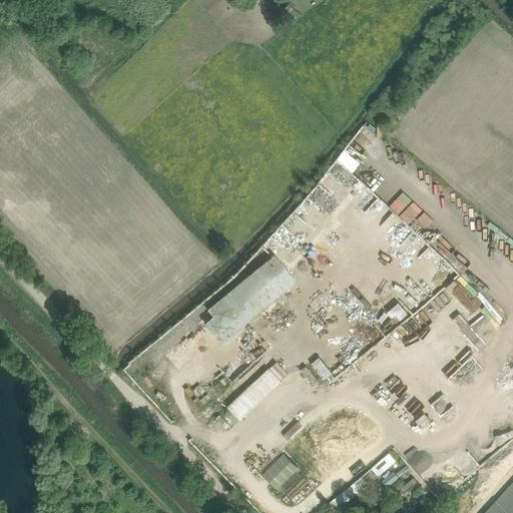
[(284,264),(293,257),(285,246),(276,254),(284,264)]
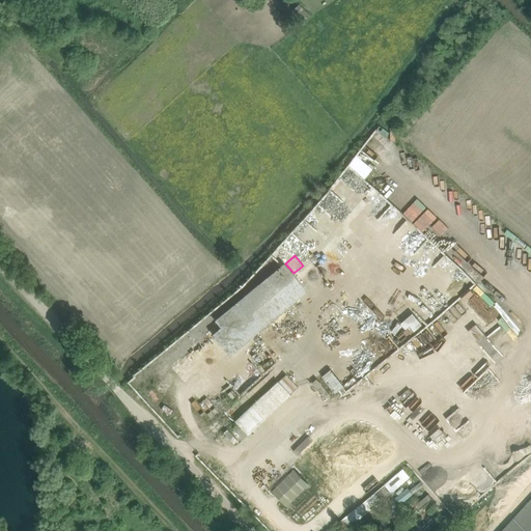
[(371,258),(358,258),(358,269),(371,269),(371,258)]
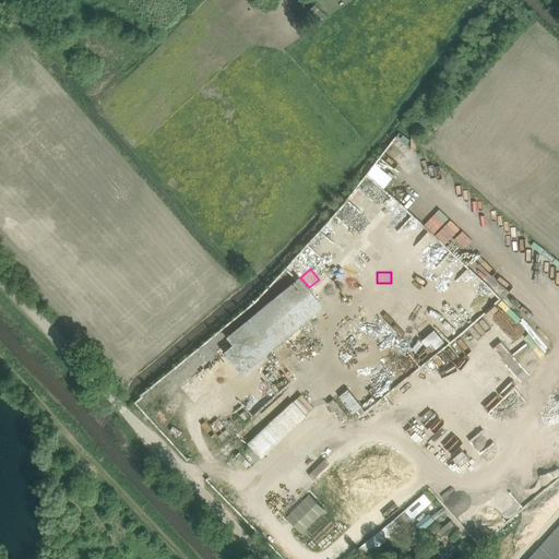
[(222,352),(240,372),(320,307),(306,290),(296,277),(224,336),(230,344),(222,352)]
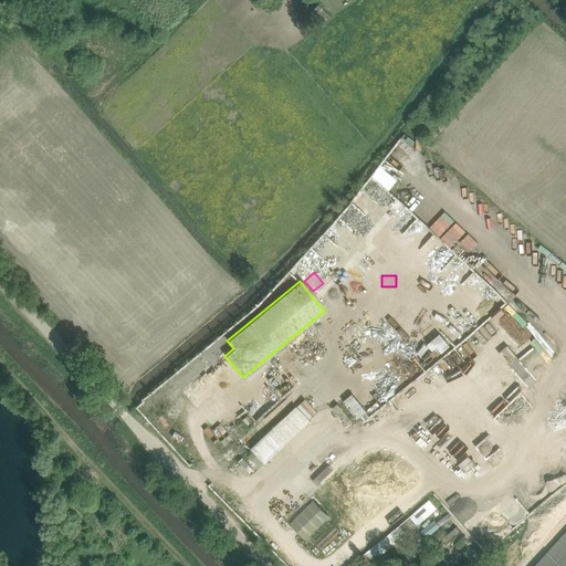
[(446,326),(425,345),(436,356),(456,338),(446,326)]
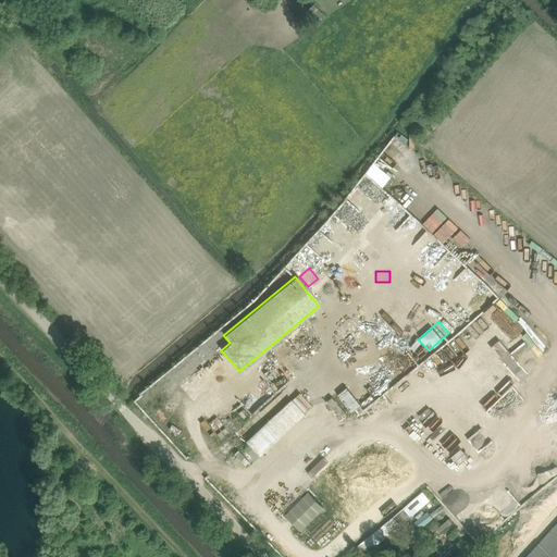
[(337,394),(350,411),(359,405),(345,387),(337,394)]
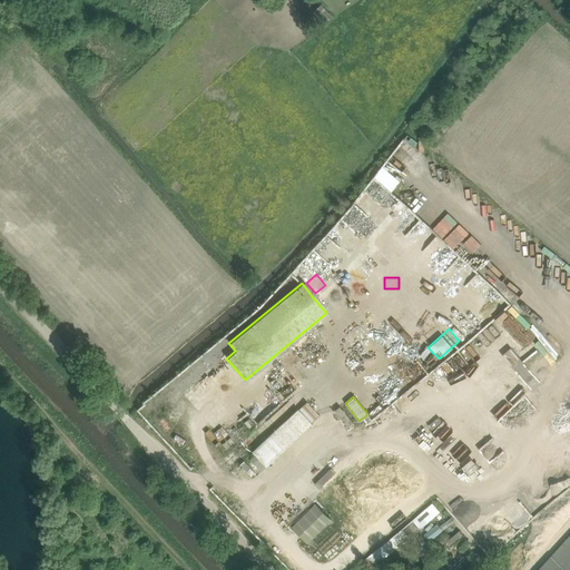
[(298,409),(253,452),(266,467),(312,424),(311,423),(320,415),(307,402),(298,410),(298,409)]
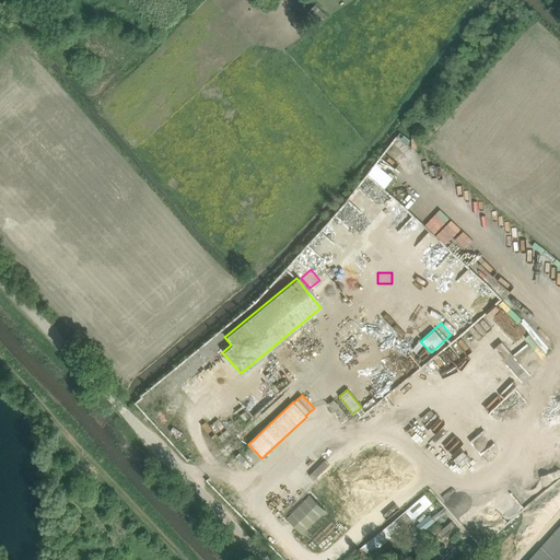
[(235,412),(245,422),(264,406),(254,396),(235,412)]
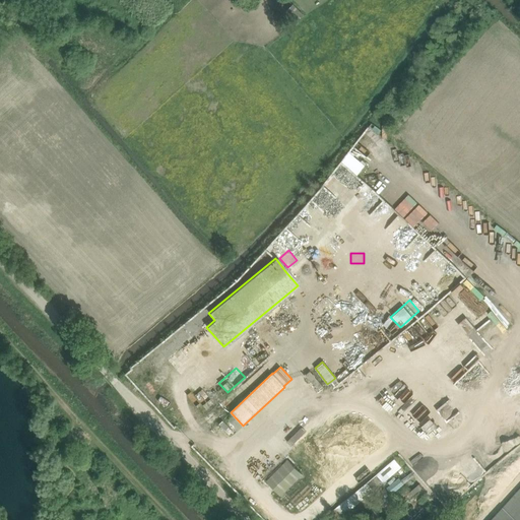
[(359,407),(351,412),(355,417),(363,412),(359,407)]
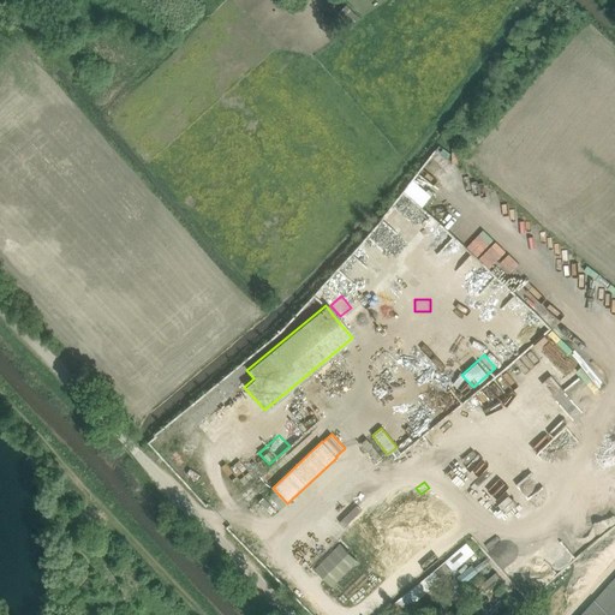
[(330,509),(316,524),(326,533),(341,519),(330,509)]
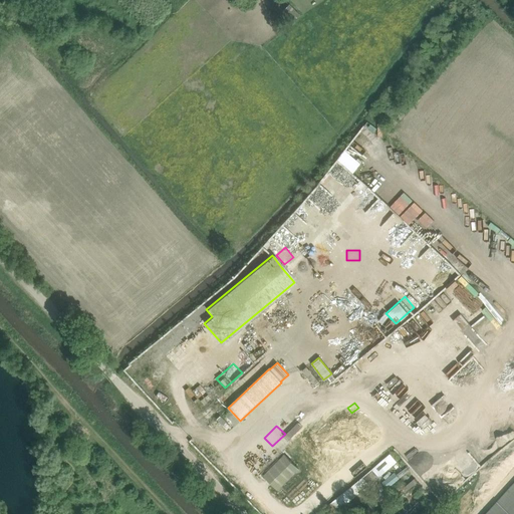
[(310,431),(289,447),(296,456),(316,440),(310,431)]
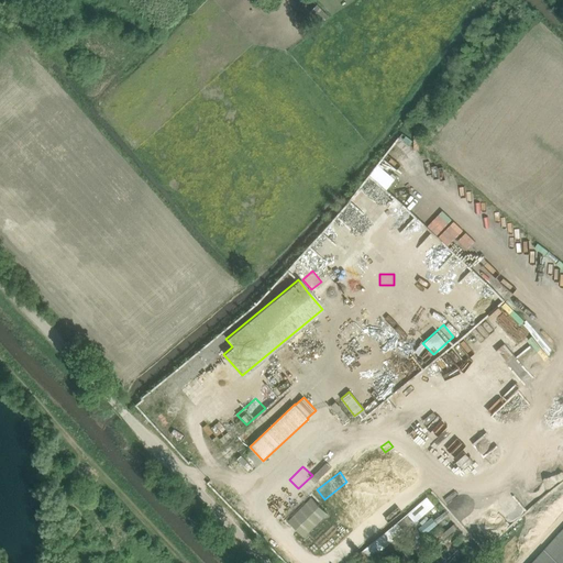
[(328,514),(311,497),(288,521),(304,537),(328,514)]
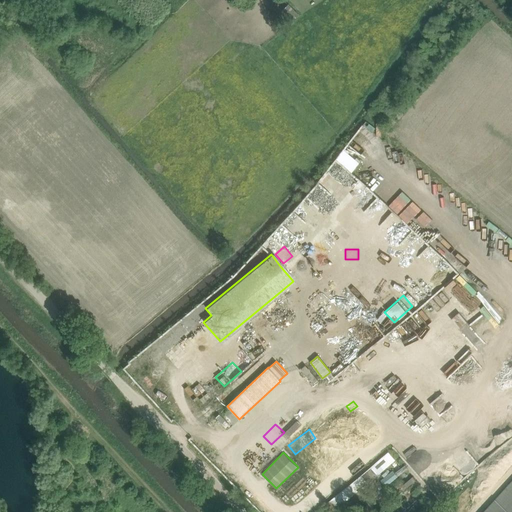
[(339,503),(366,480),(369,484),(378,476),(371,468),(336,498),(339,503)]
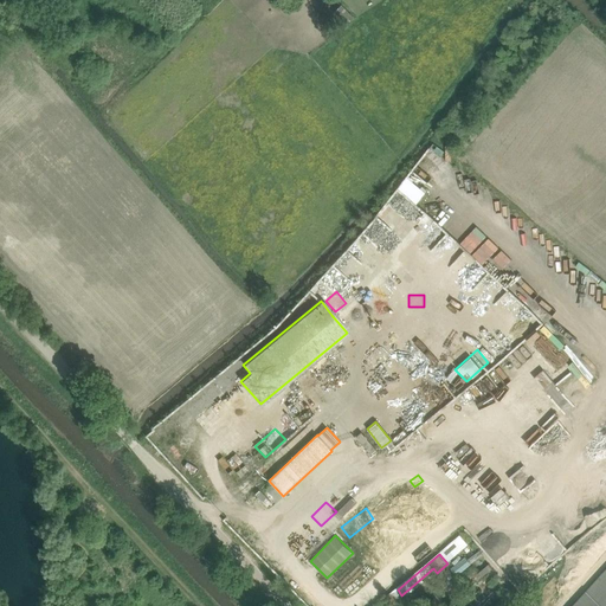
[(605,605),(605,569),(572,605),(605,605)]
